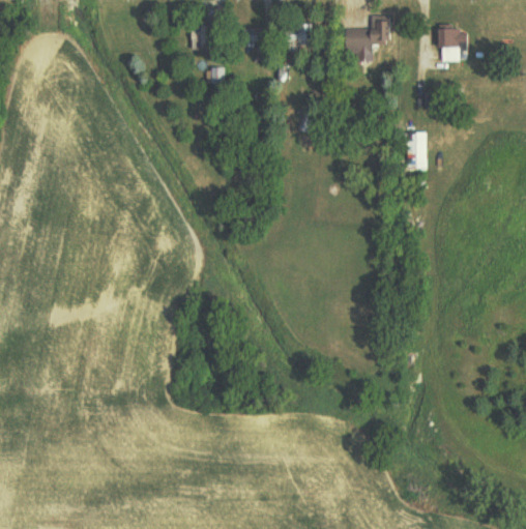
[(348,28),(348,53),(373,53),(373,43),(387,43),(387,20),(379,20),(379,15),(370,15),(370,27),(348,28)]
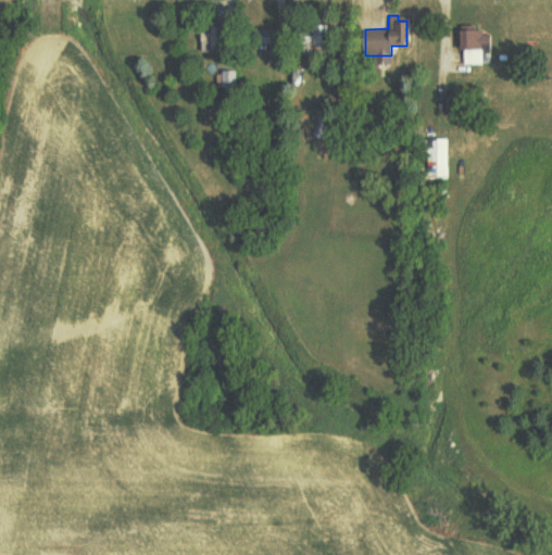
[(199,29),(200,47),(223,47),(222,28),(199,29)]
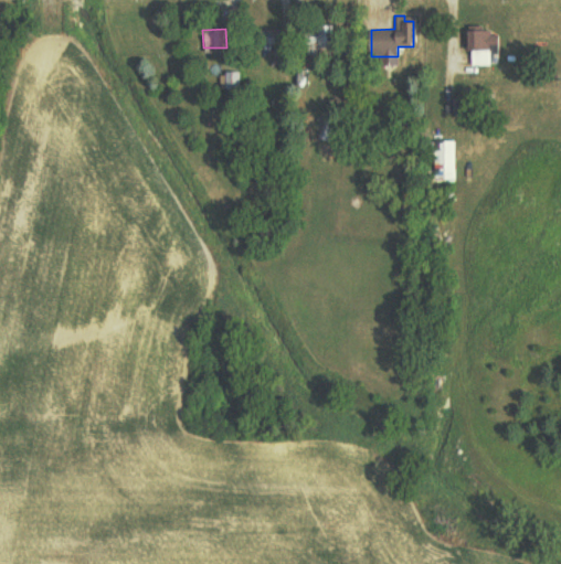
[(491,64),(491,53),(499,53),(499,40),(490,40),(490,29),(466,29),(465,49),(472,49),(472,63),(491,64)]
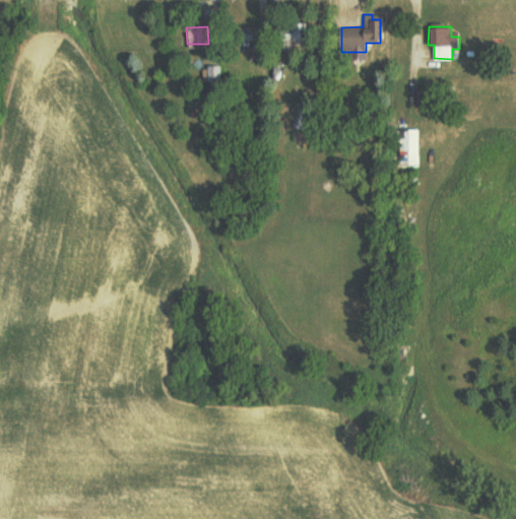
[(306,39),(304,27),(295,29),(298,41),(306,39)]
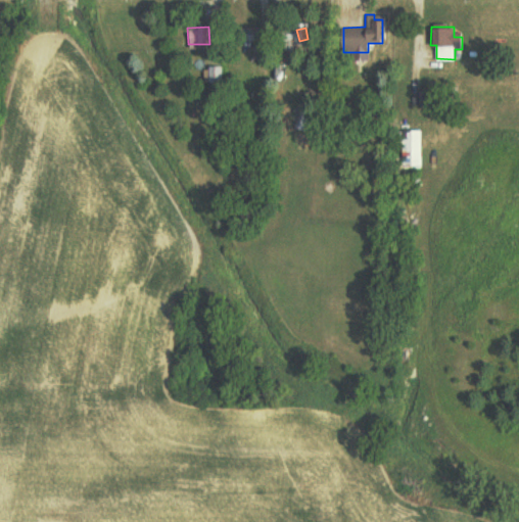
[(422,130),(404,129),(403,163),(420,164),(422,130)]
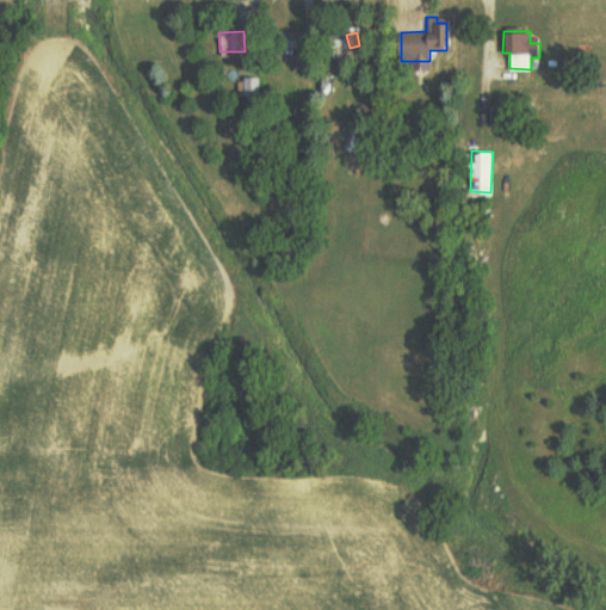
All buildings are outlined.
